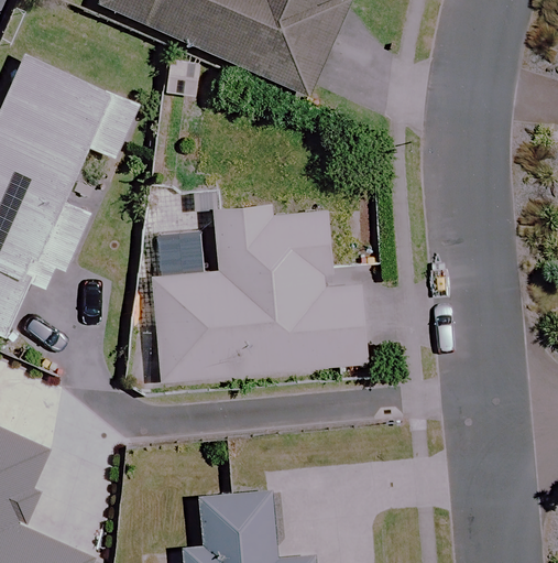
[(336,0),(101,0),(99,4),(306,96),(343,12),(332,8),(336,0)]
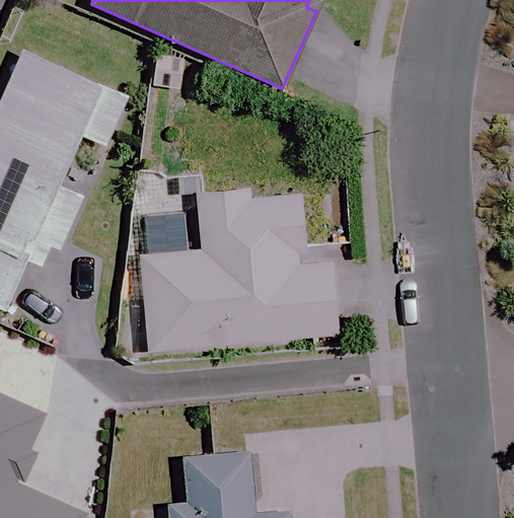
[(129,97),(20,51),(0,97),(0,309),(7,313),(29,262),(53,272),(85,197),(60,187),(81,138),(106,149),(129,97)]
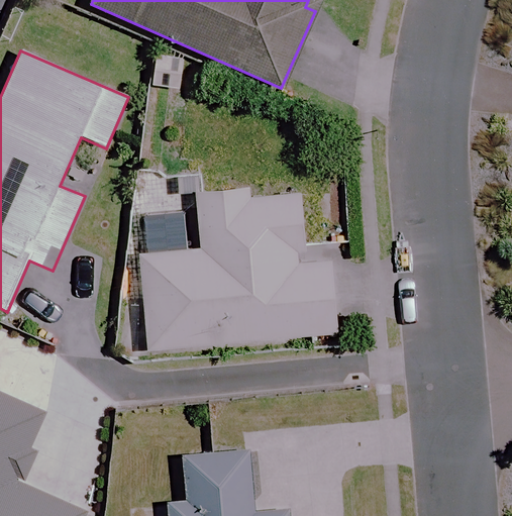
[(248,199),(247,189),(197,193),(198,209),(139,213),(149,348),(337,335),(332,263),(307,265),(302,195),(248,199)]
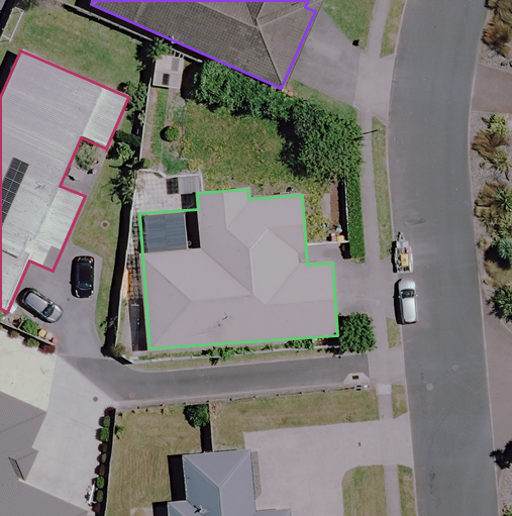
[(44,416),(0,396),(0,515),(82,515),(14,484),(44,416)]
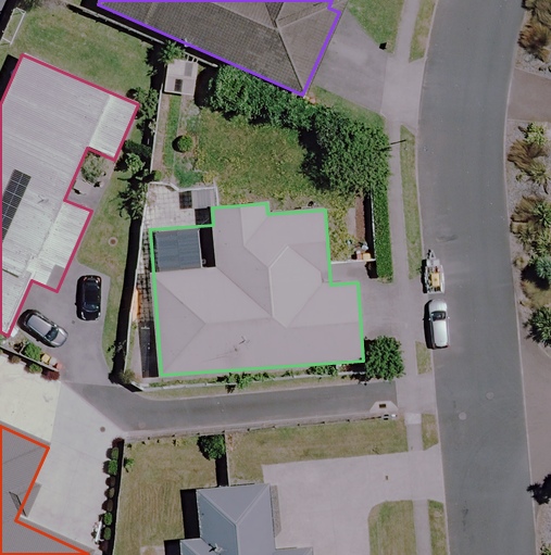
[(272,554),(267,487),(197,491),(200,542),(179,543),(180,554),(307,554),(308,553),(289,554),(272,554)]
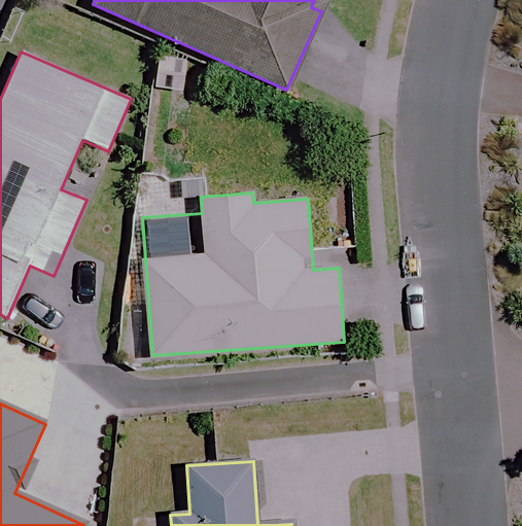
All buildings are outlined.
